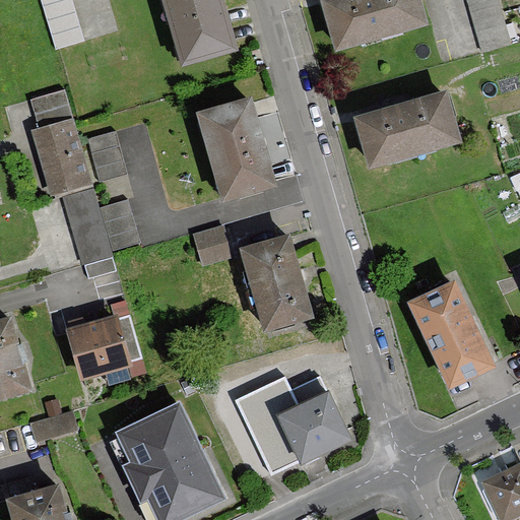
[(84,41),(71,0),(41,0),(56,49),(59,49),(84,41)]
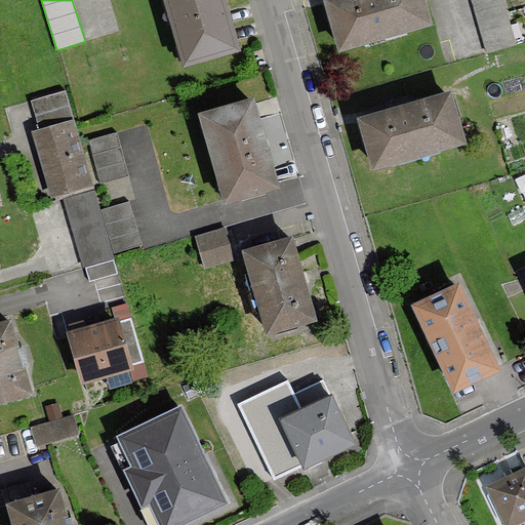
[(164,0),(185,67),(240,50),(238,41),(234,29),(233,24),(229,10),(225,0),(164,0)]
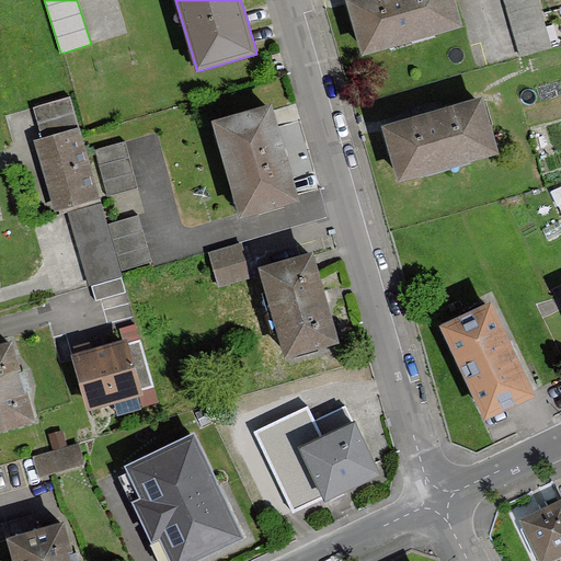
[(346,0),(347,3),(362,55),(460,26),(453,0),(346,0)]
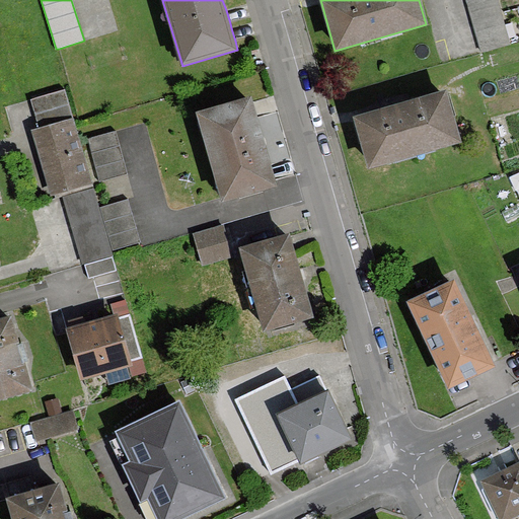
[(497,0),(466,0),(483,52),(510,44),(497,0)]
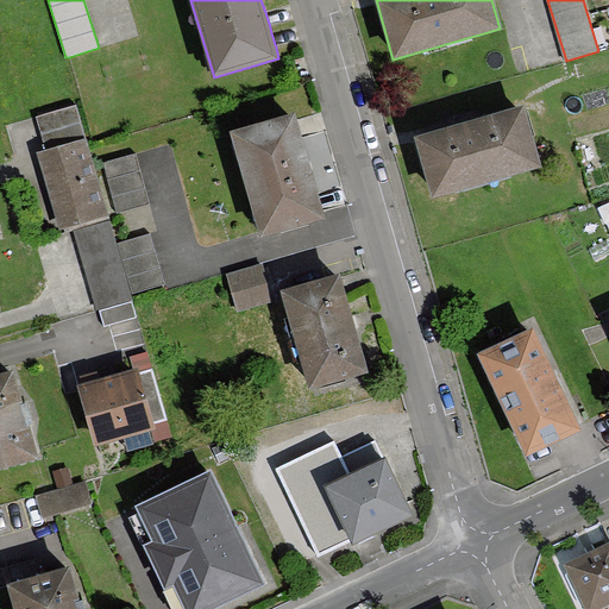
[(77,106),(37,118),(46,152),(38,155),(60,227),(108,213),(94,165),(89,145),(77,106)]
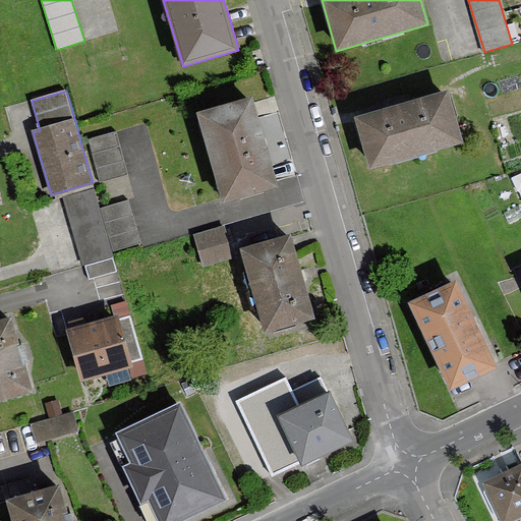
[(357,122),(369,167),(461,141),(447,92),(412,101),(355,116),(357,122)]
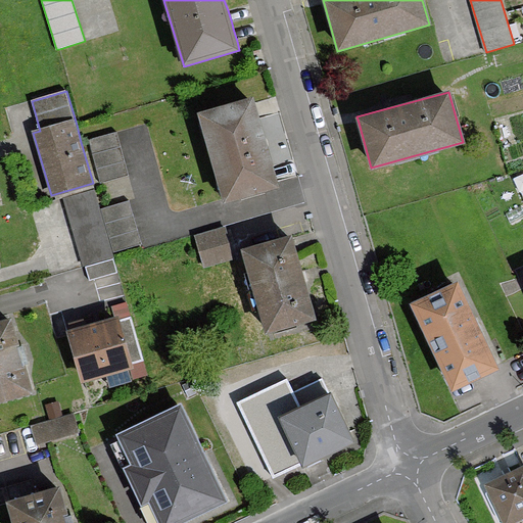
[(252,98),(197,113),(222,199),(223,202),(277,187),(253,102),(252,98)]
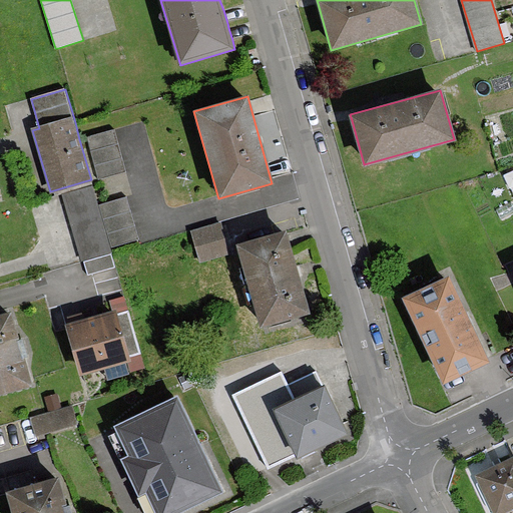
[(113,130),(88,137),(99,176),(124,169),(113,130)]
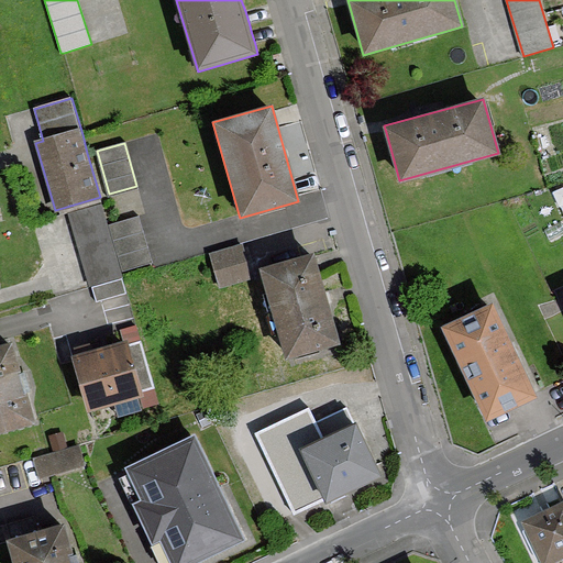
[(99,206),(69,213),(94,300),(124,291),(121,279),(99,206)]
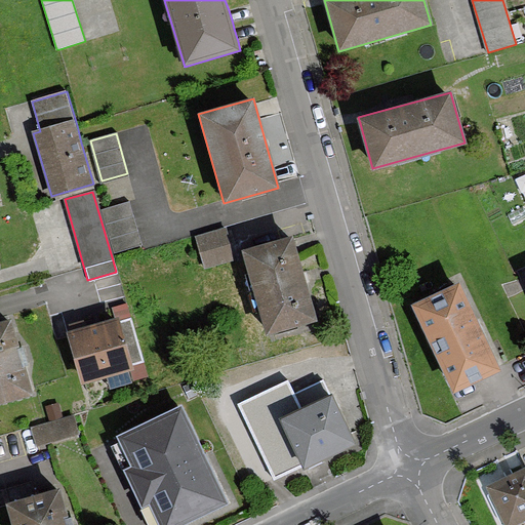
[(129,201),(103,209),(115,252),(142,244),(129,201)]
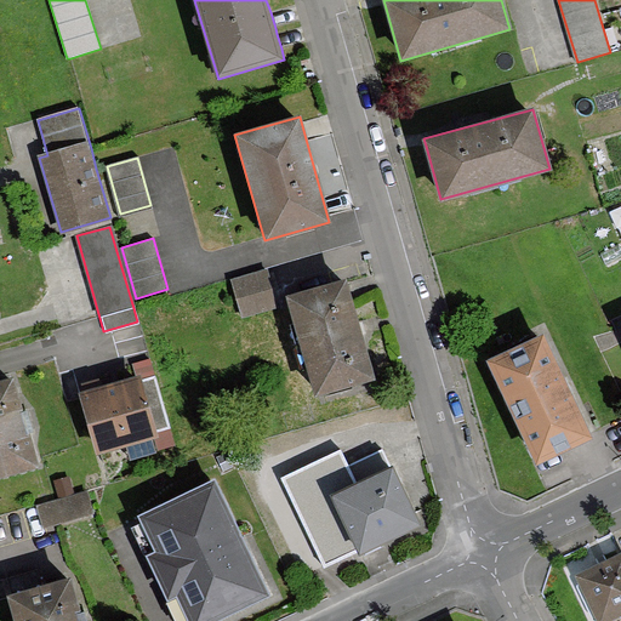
[(266,269),(231,280),(243,320),(278,311),(274,301),(266,269)]
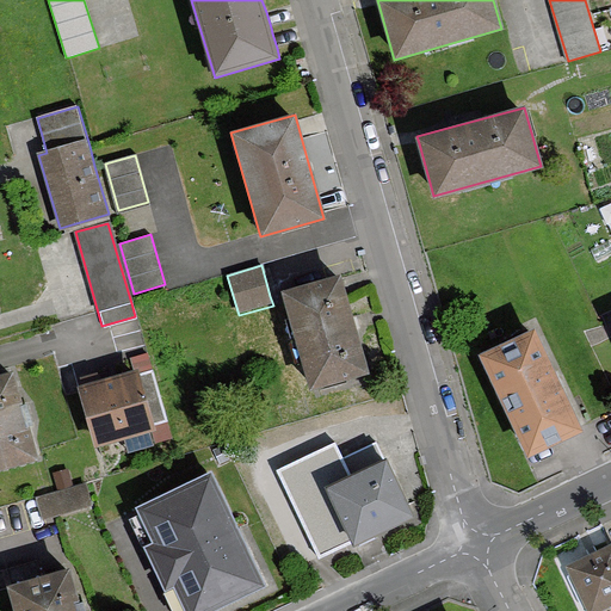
[(339,276),(283,291),(312,388),(368,372),(360,351),(346,300),(339,276)]
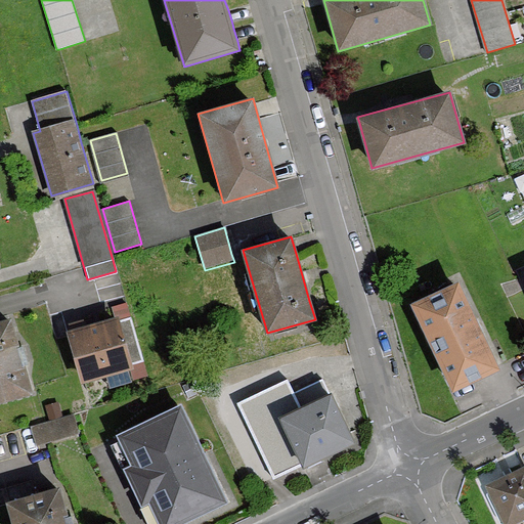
[(412,303),(452,390),(497,369),(457,282),(412,303)]
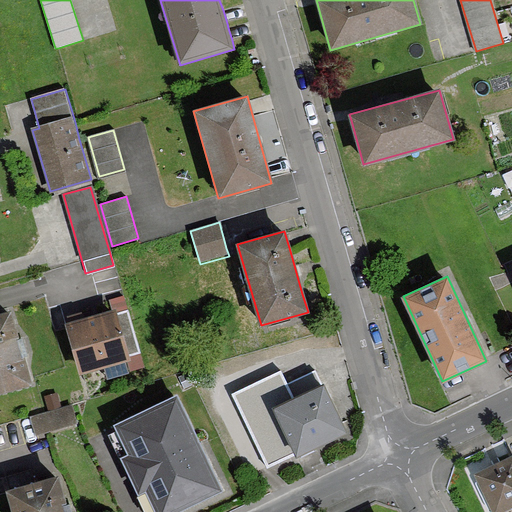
[(114,309),(66,324),(81,374),(129,359),(114,309)]
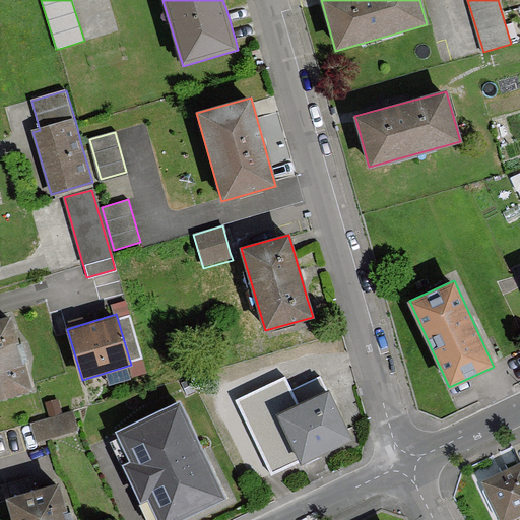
[(0,398),(30,390),(10,316),(0,318),(0,398)]
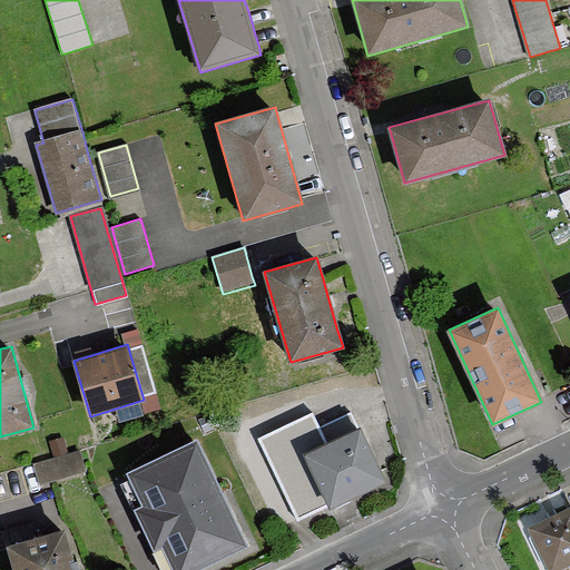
[(300,517),(328,503),(298,439),(320,429),(313,414),(262,439),(300,517)]
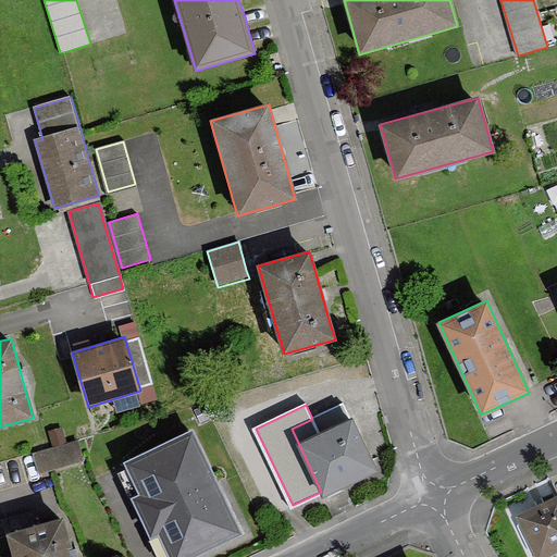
[(312,419),(292,429),(321,492),(322,494),(376,469),(351,417),(347,419),(342,406),(312,419)]
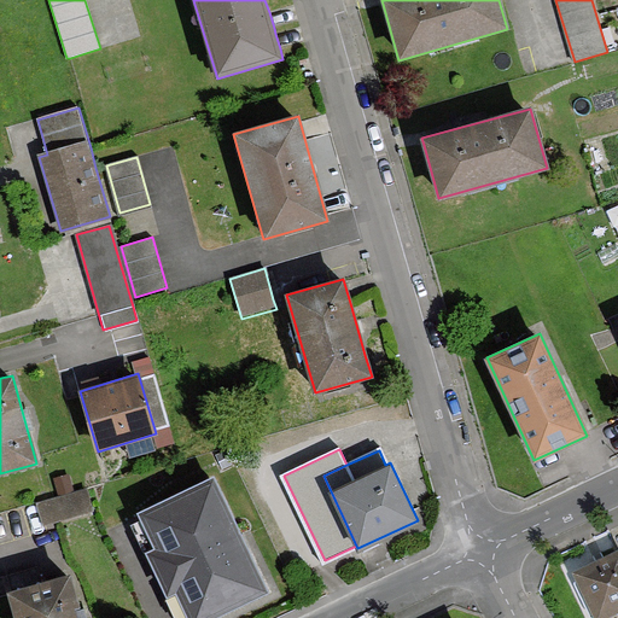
[(205,617),(264,589),(211,479),(139,514),(156,549),(146,554),(165,594),(175,589),(188,617),(205,617)]
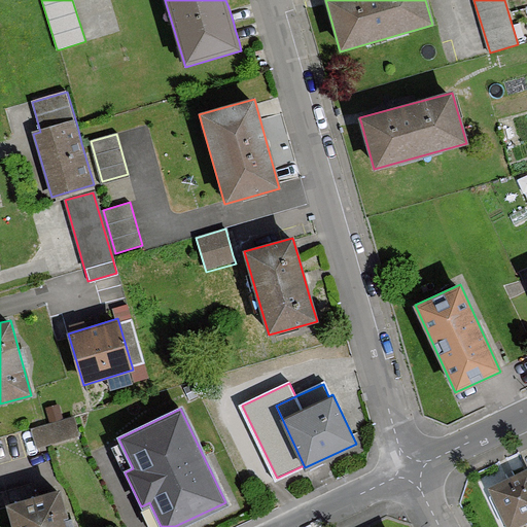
[(47,442),(80,435),(75,415),(31,425),(32,429),(36,445),(47,442)]
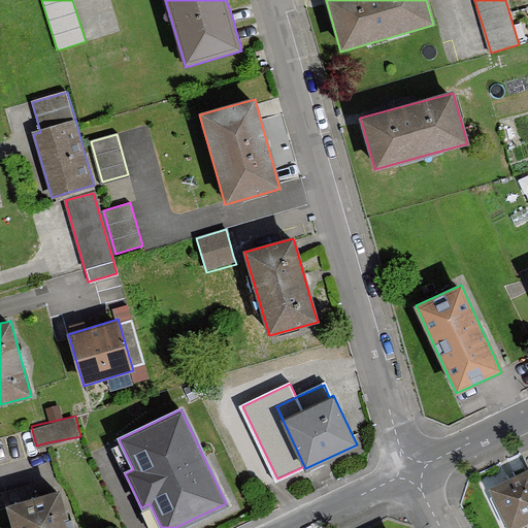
[(527,473),(490,492),(506,527),(522,527),(527,525),(527,473)]
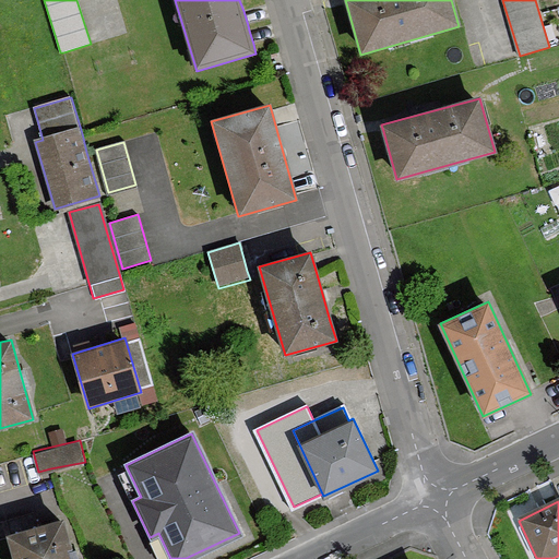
[(73,558),(62,520),(8,536),(13,558),(73,558)]
